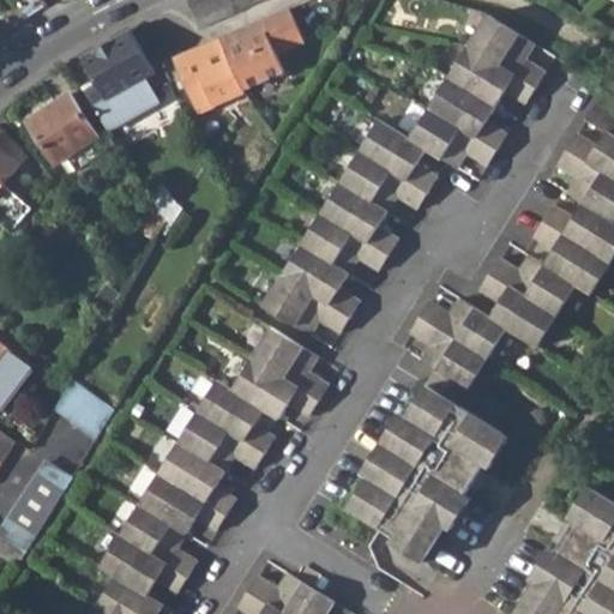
[(192,0),(188,1),(204,29),(236,14),(228,0),(192,0)]
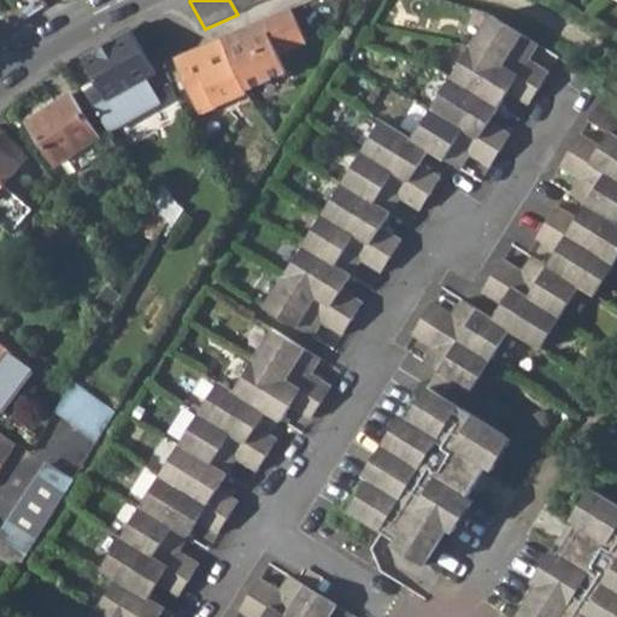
[(229,0),(238,15),(253,7),(250,0),(229,0)]
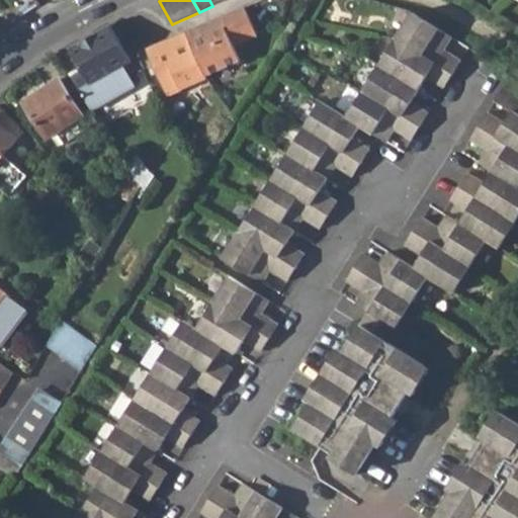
[(265,0),(246,9),(255,32),(283,20),(291,0),(265,0)]
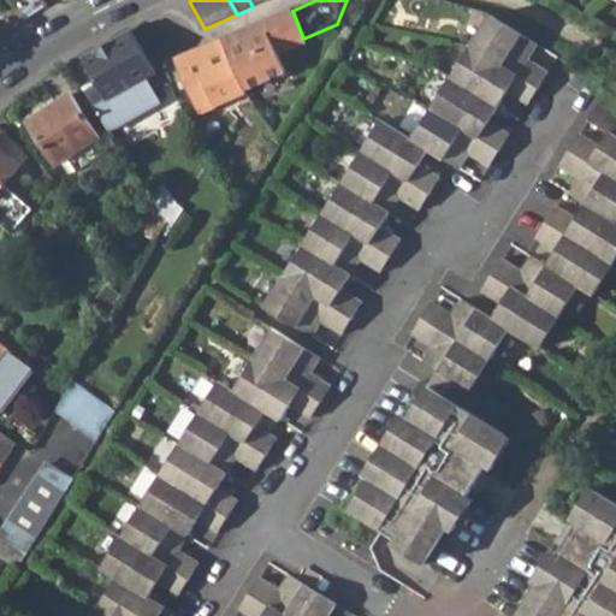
[(615,24),(615,0),(603,0),(610,22),(615,24)]
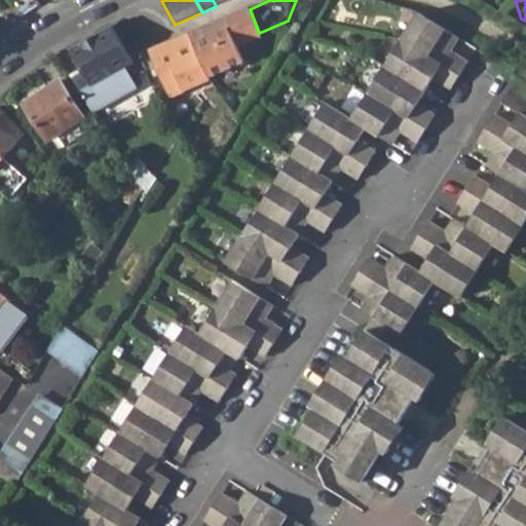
[(413,8),(347,115),(365,125),(388,140),(398,126),(415,138),(431,110),(414,99),(428,74),(447,85),(464,57),(447,45),(455,33),(413,8)]
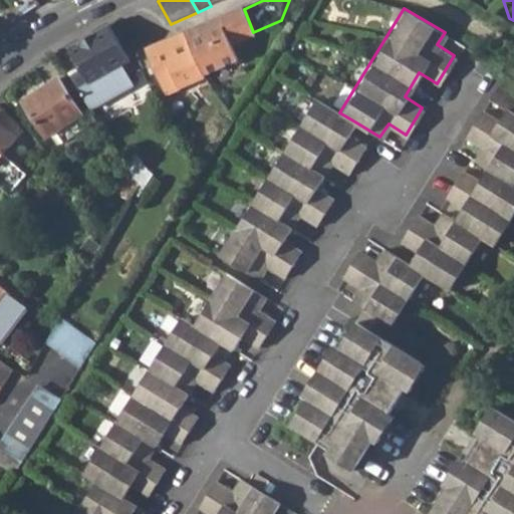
[(187,33),(207,77),(239,61),(233,47),(255,36),(253,32),(244,9),(187,33)]
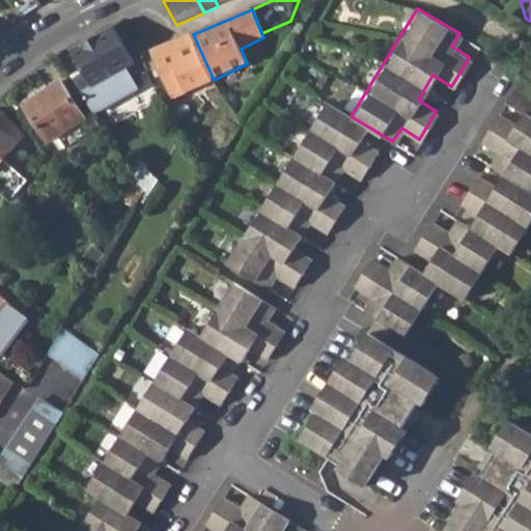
[(74,77),(91,105),(137,77),(132,65),(135,63),(115,27),(75,50),(85,70),(74,77)]
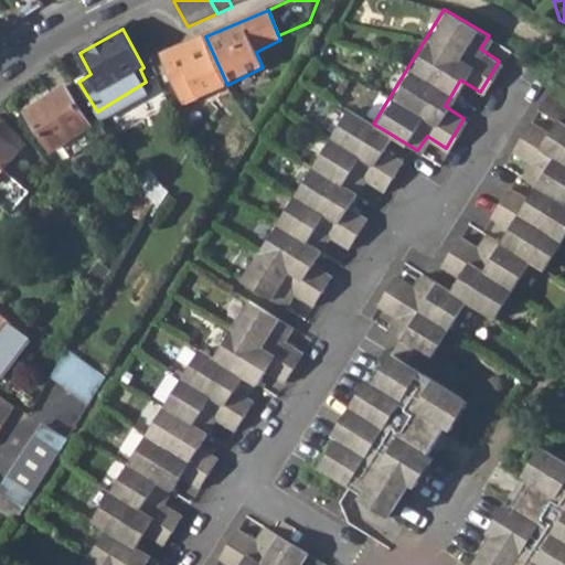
[(166,54),(185,104),(227,85),(205,36),(169,52),(166,54)]
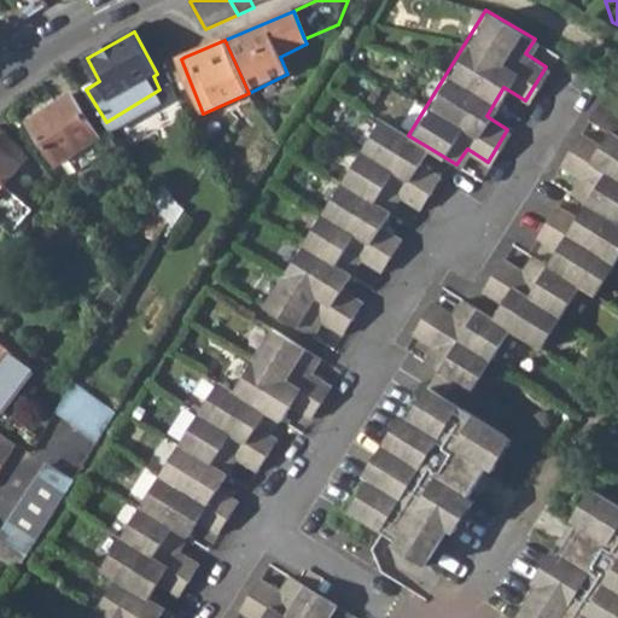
[(31,122),(59,165),(100,139),(73,94),(31,122)]
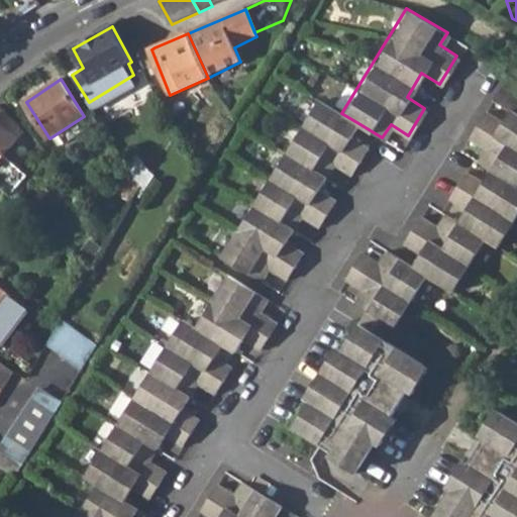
[(326,456),(354,475),(373,443),(378,446),(396,419),(392,416),(406,392),(411,395),(428,369),(383,340),(425,275),(449,291),(483,239),(497,248),(516,216),(516,188),(514,187),(516,181),(516,89),(514,94),(498,82),(488,98),(503,109),(496,121),(481,111),(463,137),(480,148),(472,161),(490,172),(481,185),(463,174),(446,199),(464,210),(456,223),(443,214),(435,228),(417,217),(400,243),(418,254),(410,266),(386,249),(377,264),(358,251),(342,280),(358,290),(351,303),(363,311),(338,350),(335,348),(302,400),(307,403),(292,428),(328,451),(326,456)]
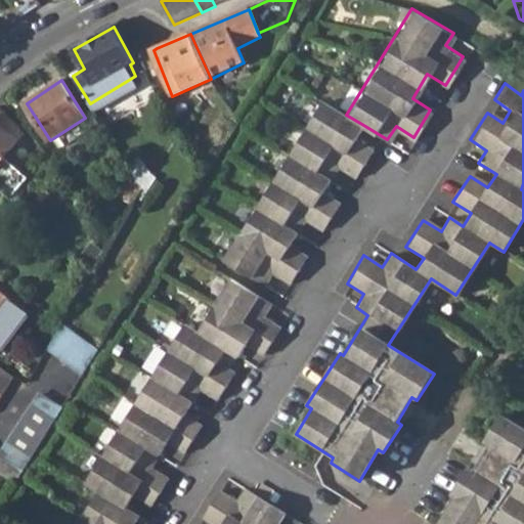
[(224,259),(266,286),(274,271),(291,282),(308,256),(291,245),(306,218),(322,229),(340,202),(323,191),(340,164),(357,175),(373,148),(356,138),(363,125),(346,115),(323,99),(224,259)]
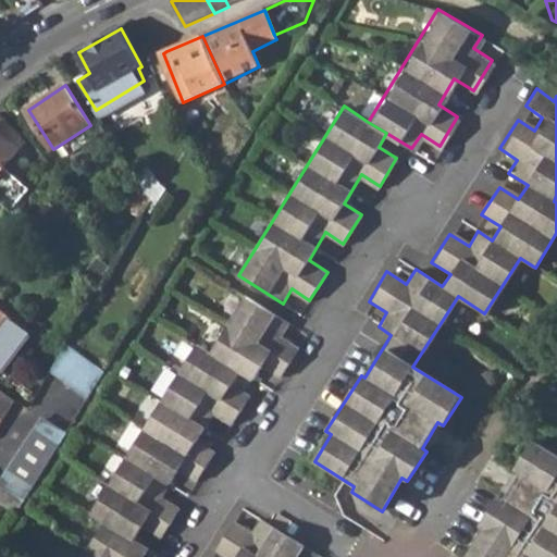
[(0,201),(11,211),(29,190),(31,189),(7,168),(23,149),(22,143),(0,116),(0,201)]
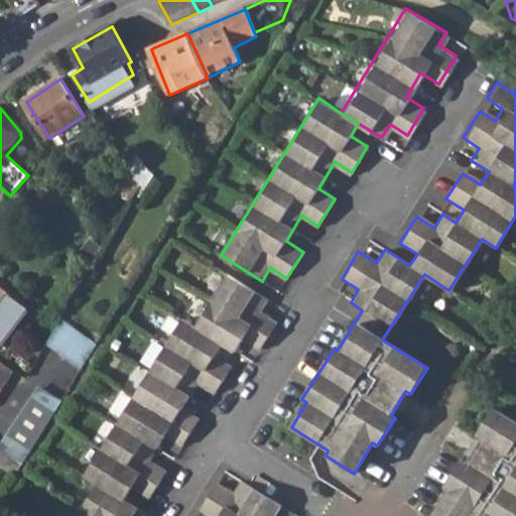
[(92,127),(84,116),(49,138),(56,150),(92,127)]
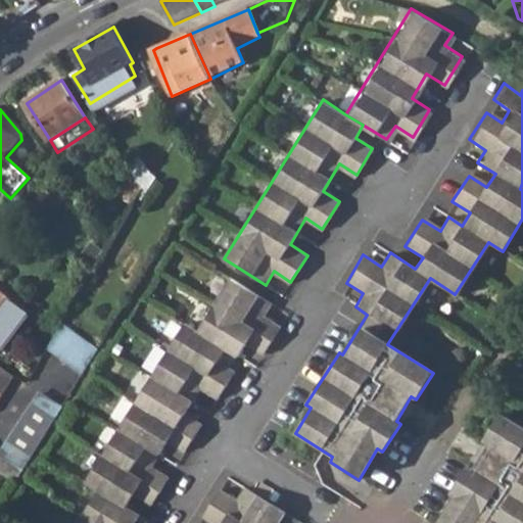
[(78,522),(134,522),(139,515),(126,507),(132,494),(149,505),(165,478),(148,467),(164,440),(182,453),(199,426),(182,415),(198,388),(217,399),(231,375),(212,364),(222,347),(236,357),(243,344),(260,357),(278,327),(260,317),(270,303),(230,279),(195,332),(183,324),(84,481),(98,490),(78,522)]
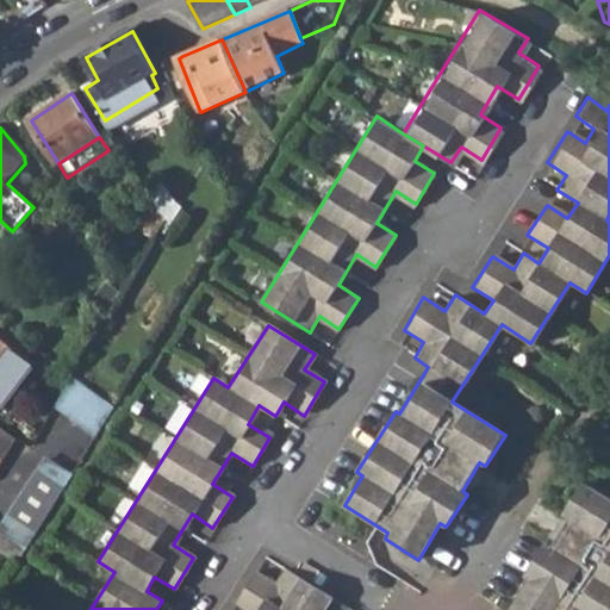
[(0,410),(1,411),(36,363),(0,335),(0,410)]
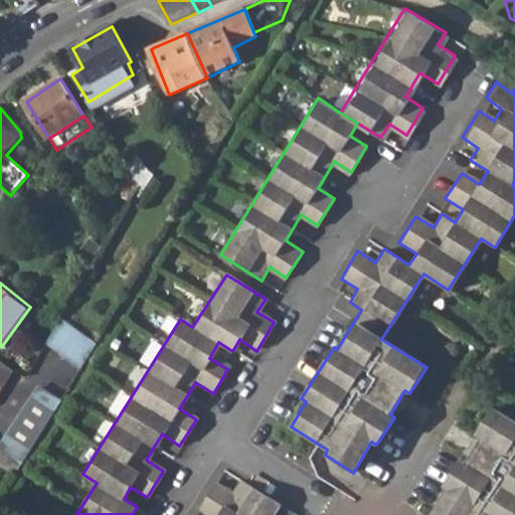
[(48,342),(82,367),(98,344),(63,318),(48,342)]
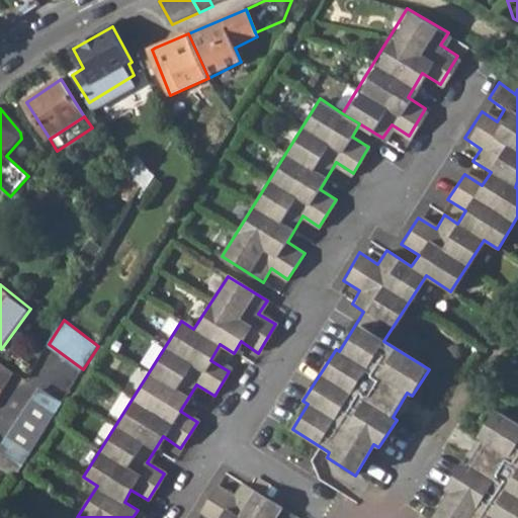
[(0,398),(16,372),(0,360),(0,398)]
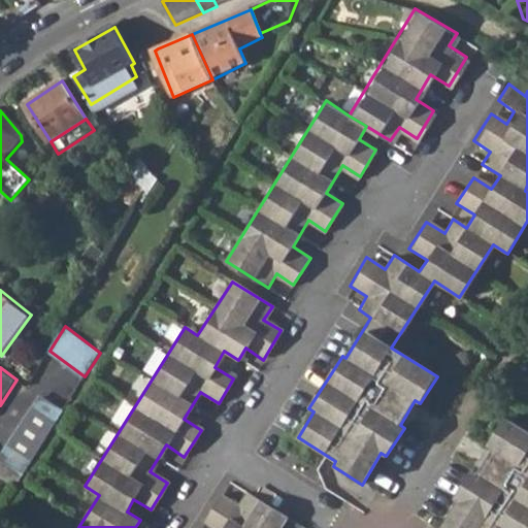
[(2,458),(24,474),(71,397),(50,385),(2,458)]
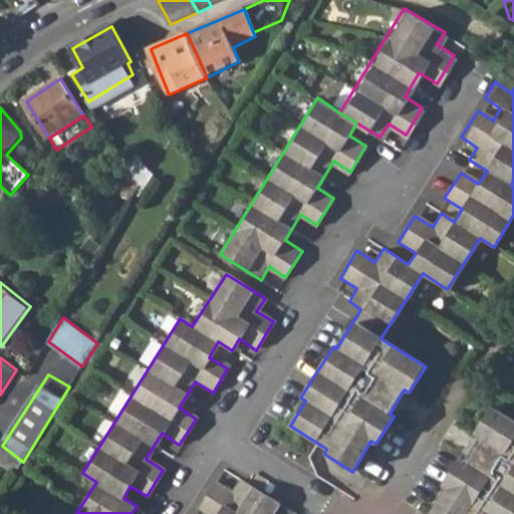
[(513,513),(513,421),(492,407),(476,433),(480,436),(465,460),(460,458),(443,484),(447,487),(430,513),(513,513)]
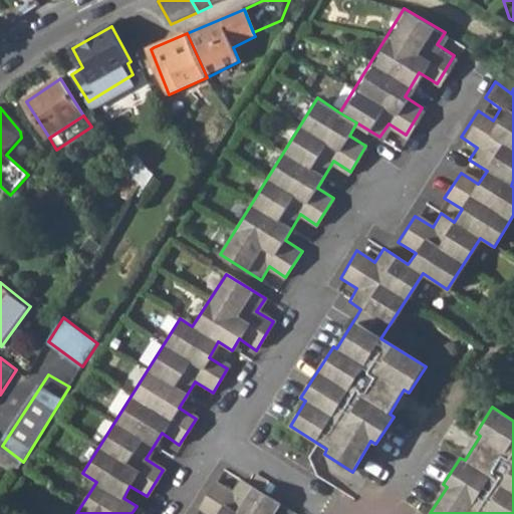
[(272,513),(279,504),(239,480),(230,494),(213,483),(196,510),(202,513),(272,513)]
